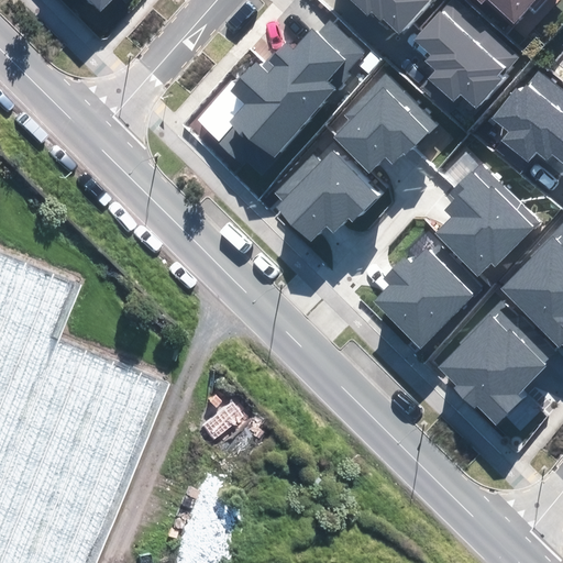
[(87,0),(100,12),(111,0),(87,0)]
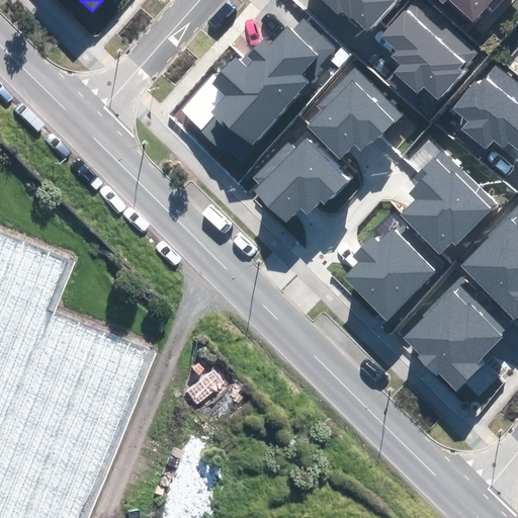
[(322,0),(338,13),(339,11),(349,20),(352,17),(372,34),(401,0),(322,0)]
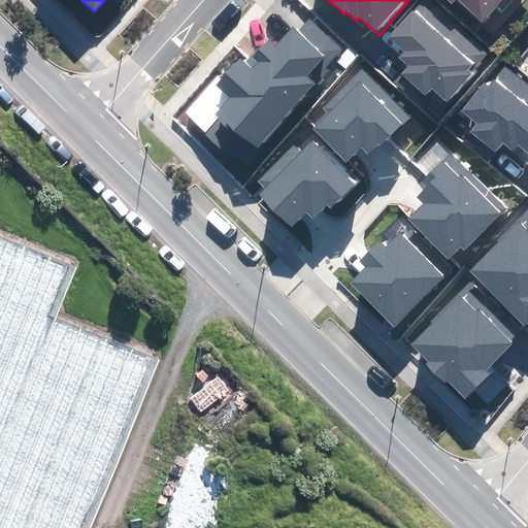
[(485,48),(428,0),(422,0),(390,38),(405,52),(399,59),(409,67),(403,74),(426,94),(432,88),(447,100),(470,73),(466,70),(485,48)]
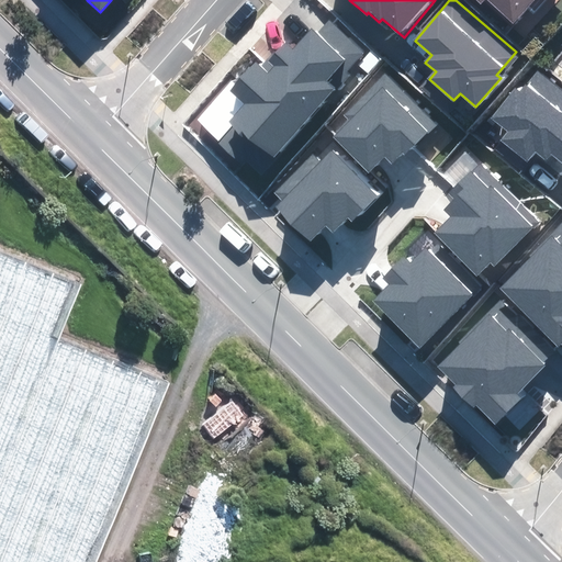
[(474,0),(480,3),(482,0),(489,0),(516,22),(535,0),(474,0)]
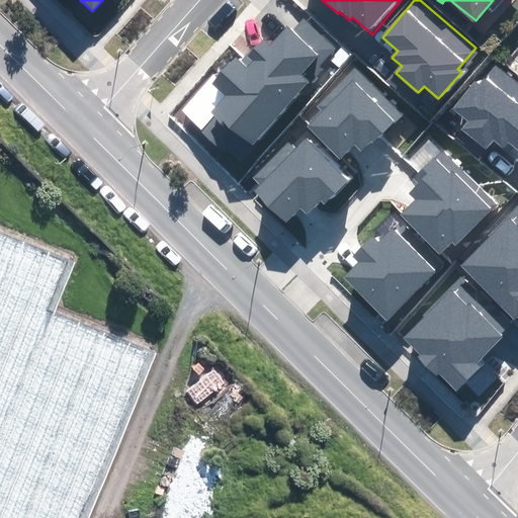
[(214,110),(252,144),(336,50),(304,21),(292,33),(287,28),(271,48),(262,39),(241,63),(236,59),(213,84),(228,96),(214,110)]
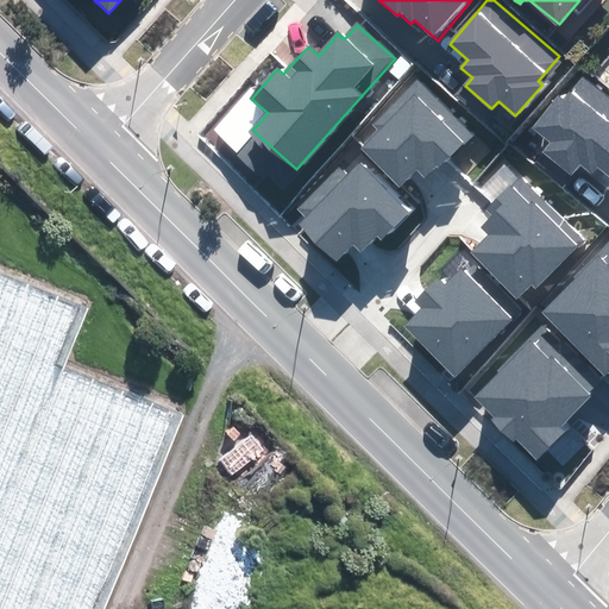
[(608,98),(584,77),(564,102),(558,98),(533,129),(552,144),(545,152),(572,174),(579,165),(590,174),(597,165),(608,174),(608,98)]
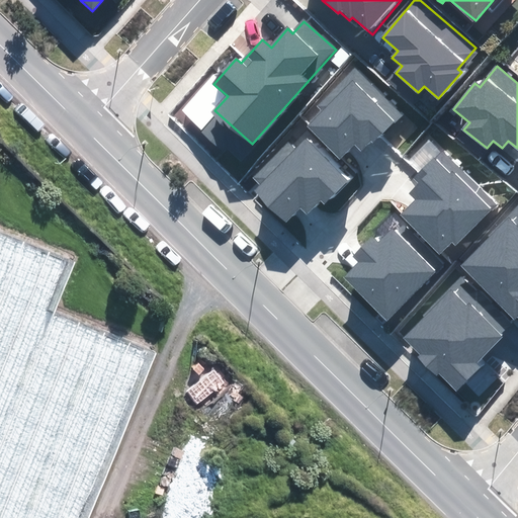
[(400,112),(355,68),(318,104),(323,110),(308,125),(341,159),(356,144),(362,150),(400,112)]
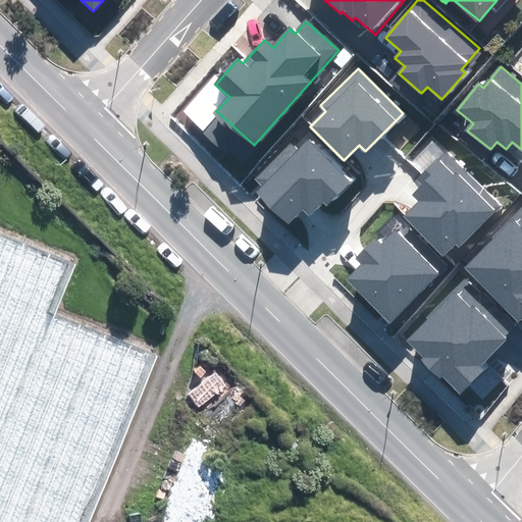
[(263,185),(257,191),(288,221),(301,208),(308,214),(322,200),(327,205),(350,181),(310,142),(298,153),(291,146),(257,179),(263,185)]
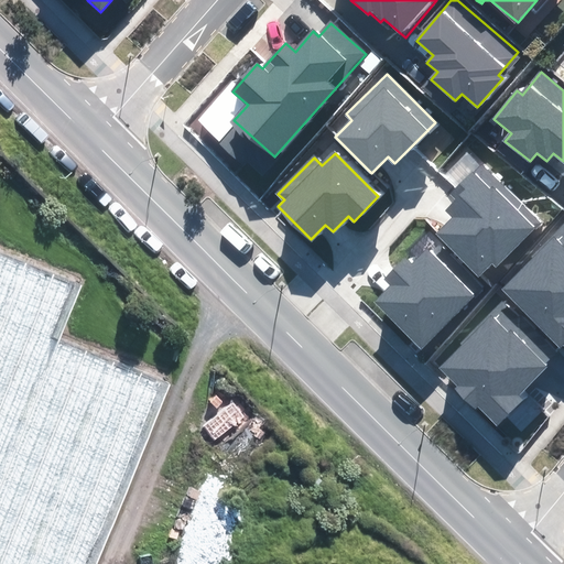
[(436,236),(477,277),(492,261),(496,266),(539,223),(481,165),(452,194),(457,198),(446,209),(454,217),(436,236)]
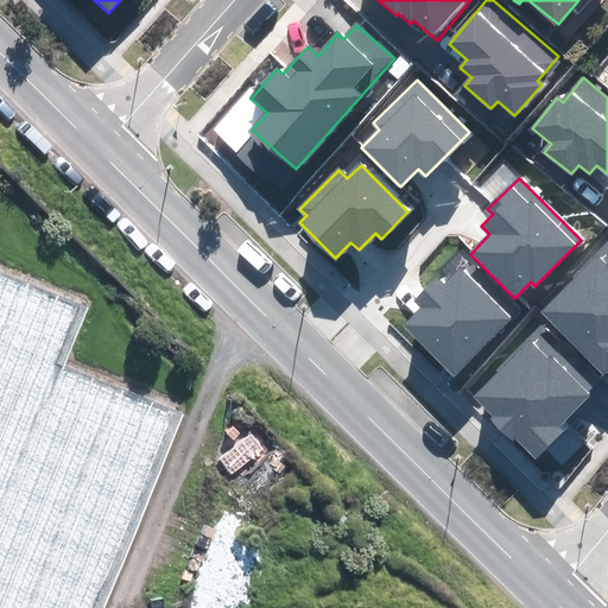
[(576,278),(543,311),(607,375),(607,373),(607,241),(574,276),(576,278)]
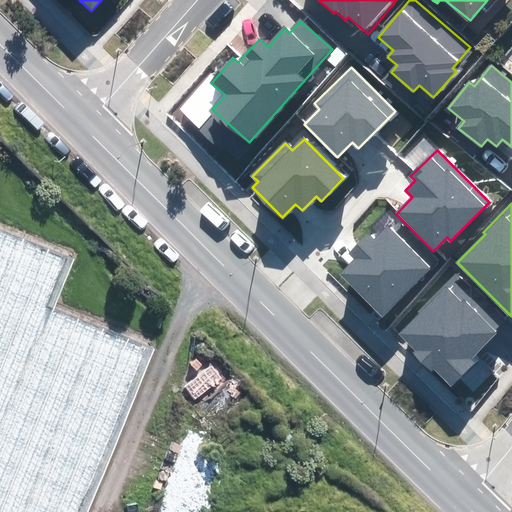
[(430,269),(388,227),(375,240),(369,234),(349,253),(355,259),(340,273),(383,316),(430,269)]
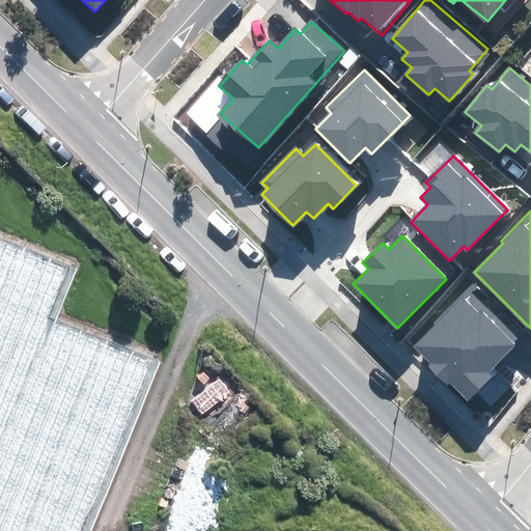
[(0,530),(79,530),(147,361),(50,323),(67,278),(0,251),(0,530)]
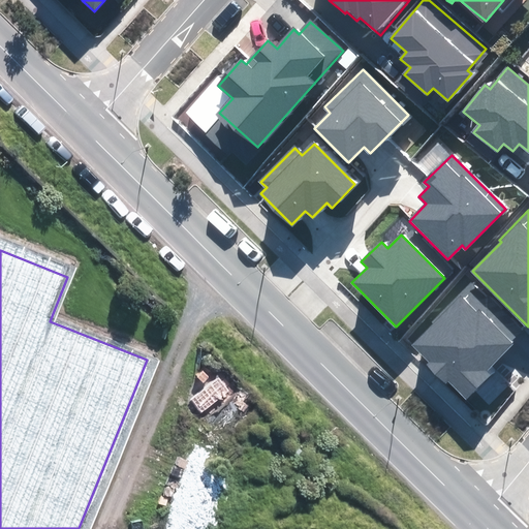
[(464,296),(413,344),(431,363),(428,366),(445,384),(448,380),(467,400),(493,375),(487,369),(512,345),(464,296)]
